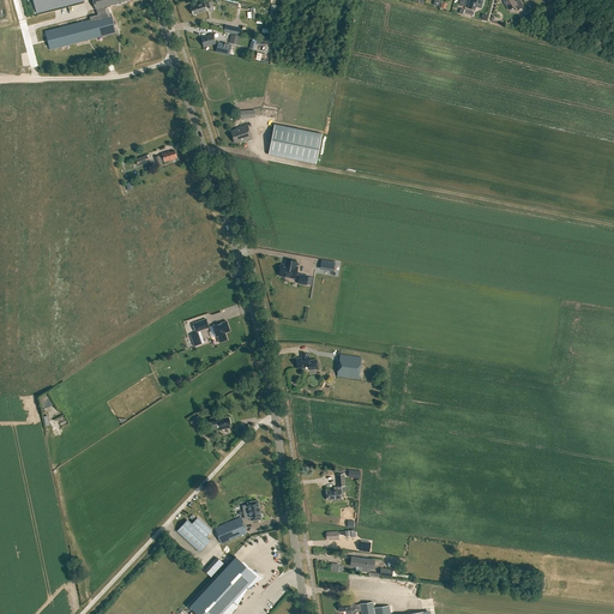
[(32,0),(36,13),(84,1),(83,0),(32,0)]
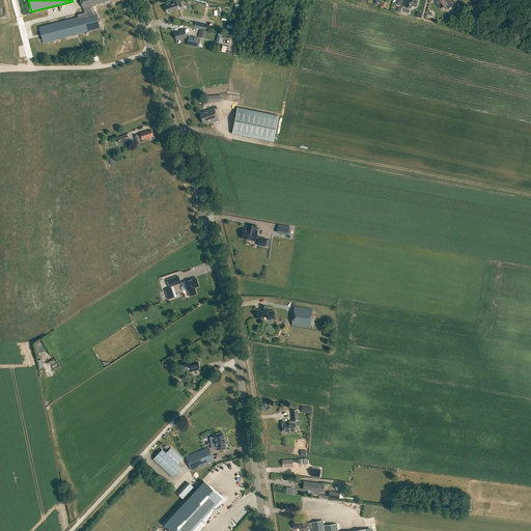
[(99,4),(99,5),(101,4),(101,3),(102,3),(102,4),(106,3),(106,2),(111,0),(80,0),(83,9),(84,12),(77,15),(78,17),(70,19),(39,27),(44,44),(100,28),(95,12),(94,12),(93,6),(96,5),(99,4)]
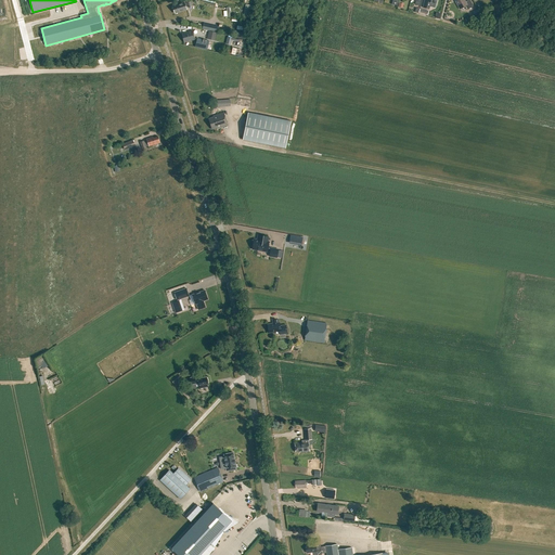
[(424,0),(423,8),(429,9),(430,2),(436,4),(436,0),(428,0),(428,1),(424,0)]
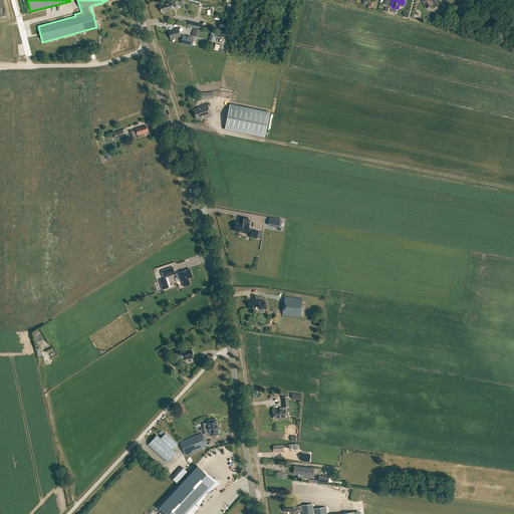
[(431,5),(433,9),(439,6),(435,0),(433,0),(431,1),(430,0),(421,0),(422,1),(422,2),(426,8),(431,5)]
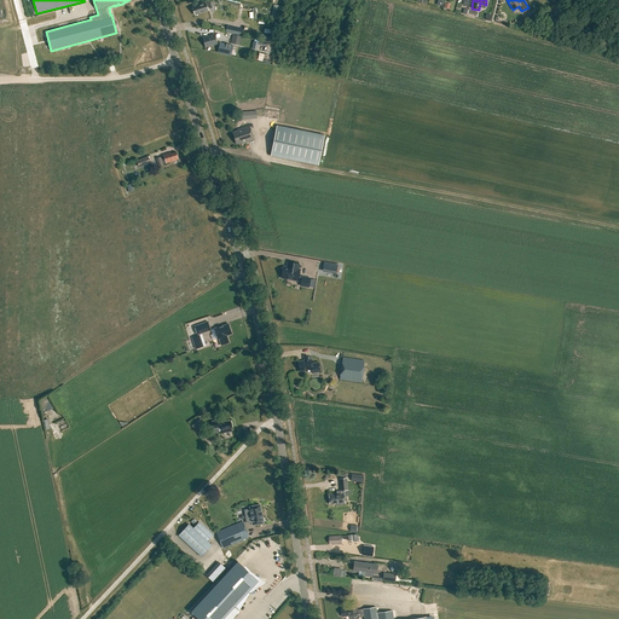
[(206,3),(192,6),(195,15),(208,11),(206,3)]
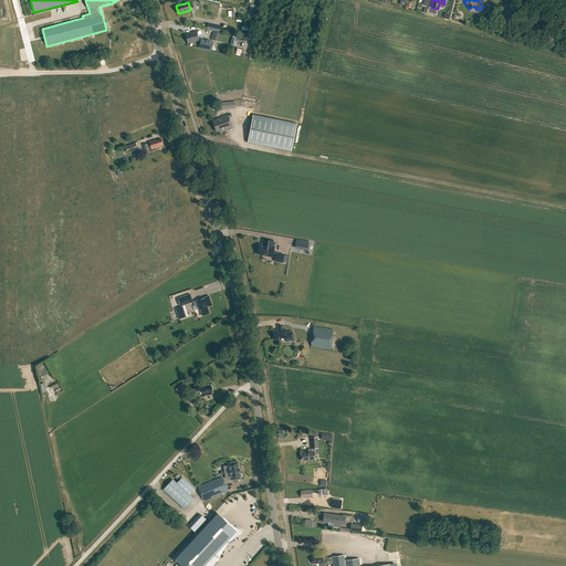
[(196,31),(185,34),(188,43),(198,41),(196,31)]
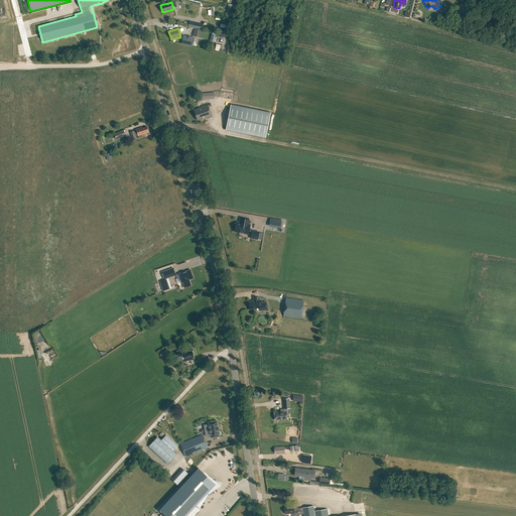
[(195,29),(192,36),(200,37),(202,30),(195,29)]
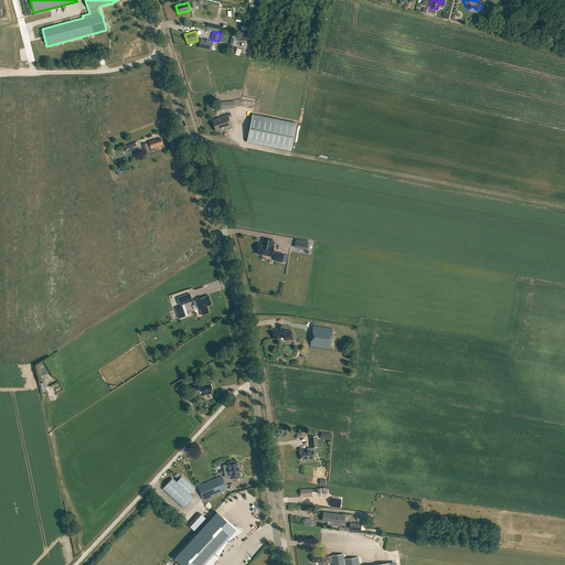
[(199,48),(211,50),(213,42),(201,39),(199,48)]
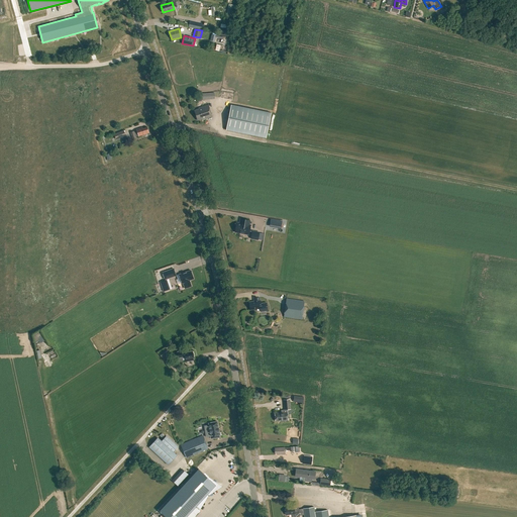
[(204,119),(212,117),(208,105),(199,108),(199,109),(194,110),(197,120),(201,119),(204,119)]
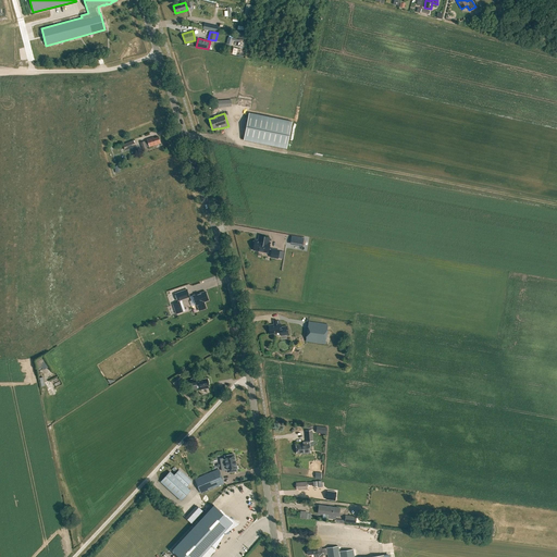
[(249,113),(244,140),(286,149),(292,122),(249,113)]
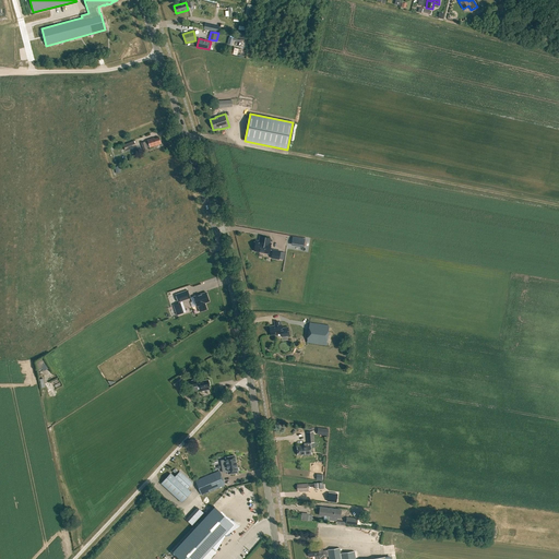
[(159,137),(155,139),(154,137),(147,140),(149,141),(142,143),(145,152),(149,150),(147,147),(151,146),(151,147),(162,143),(159,137)]
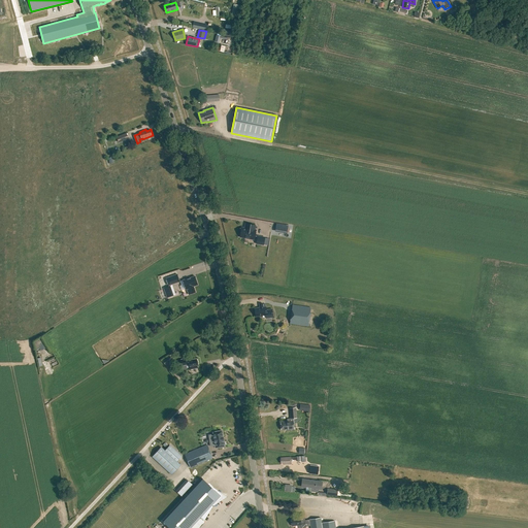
[(117,137),(119,142),(128,138),(127,133),(117,137)]
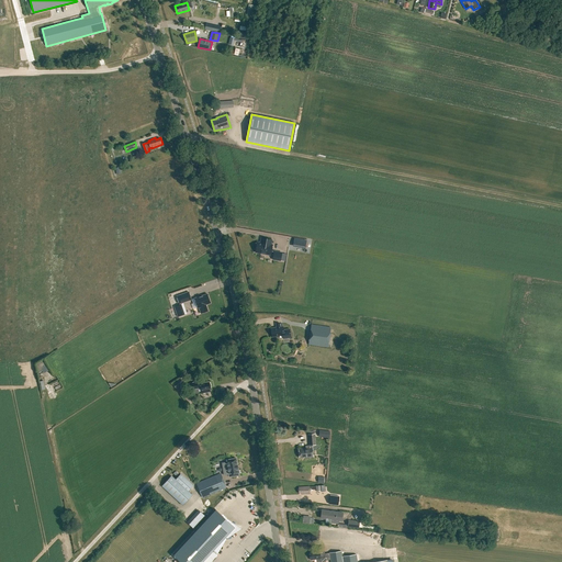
[(259,243),(258,253),(263,254),(263,253),(268,254),(268,255),(272,255),(274,246),(272,245),(273,240),(265,238),(263,244),(259,243)]
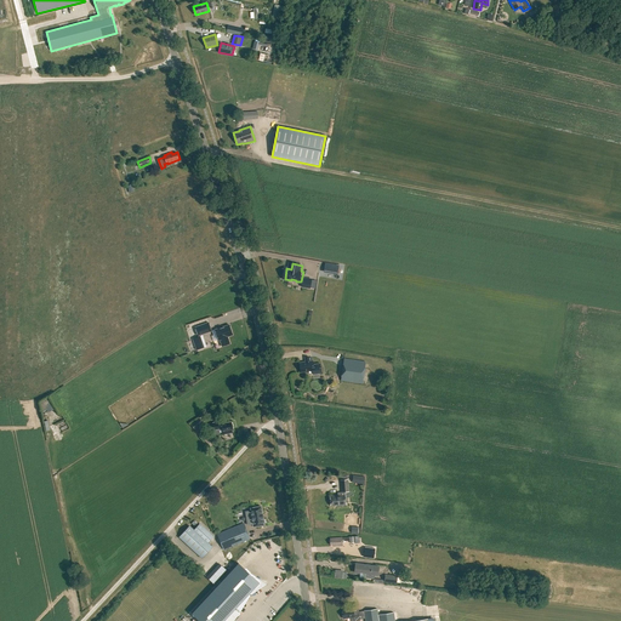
[(314,280),(306,278),(303,288),(313,289),(314,280)]
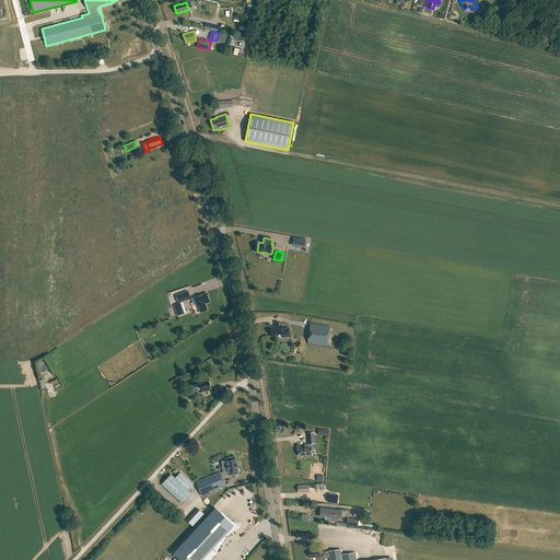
[(176,295),(178,303),(190,299),(188,291),(176,295)]
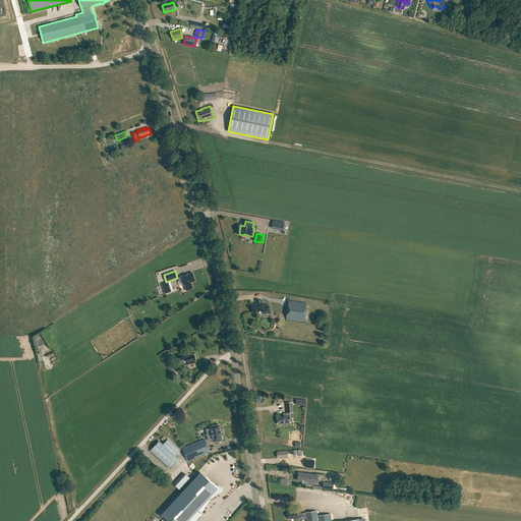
[(184,285),(186,291),(193,288),(191,283),(195,281),(192,273),(180,277),(183,285),(184,285)]
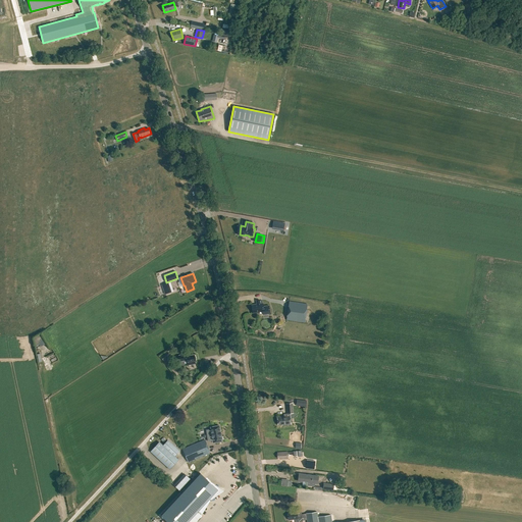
[(170,293),(167,283),(162,284),(165,294),(170,293)]
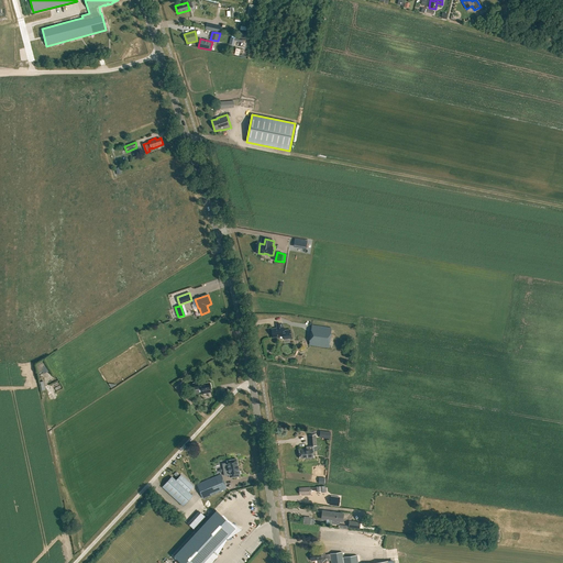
[(273,338),(283,335),(284,340),(291,339),(290,329),(284,330),(284,327),(282,327),(280,323),(277,323),(277,328),(272,329),(273,338)]
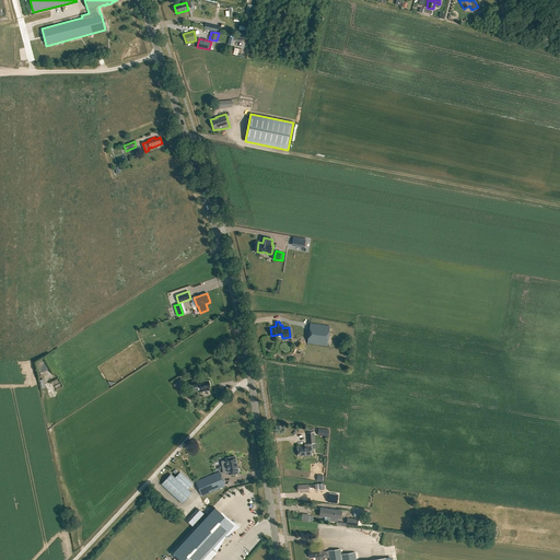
[(307,342),(327,345),(329,325),(310,323),(307,342)]
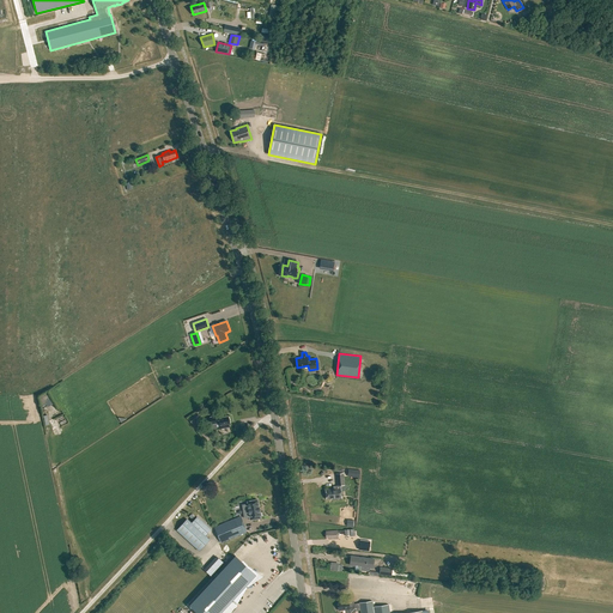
[(50,399),(46,393),(40,396),(41,398),(38,399),(41,404),(50,399)]
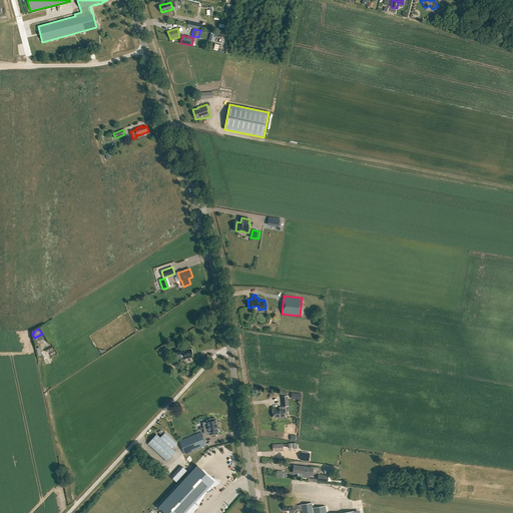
[(157,351),(164,361),(168,358),(163,352),(166,350),(163,346),(157,351)]
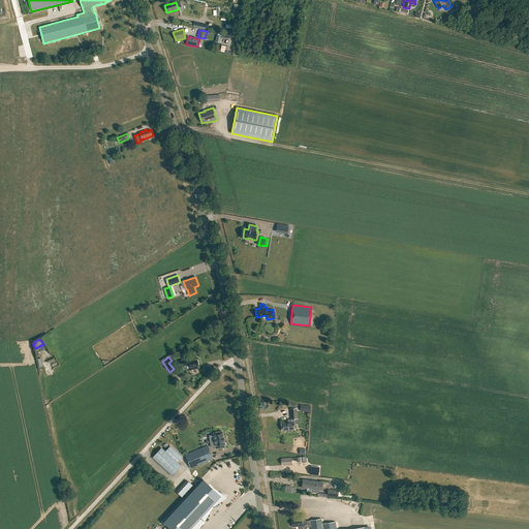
[(198,366),(198,364),(198,363),(197,361),(197,360),(189,362),(189,360),(182,361),(183,366),(189,365),(190,368),(191,370),(198,369),(197,367),(198,367),(198,366)]
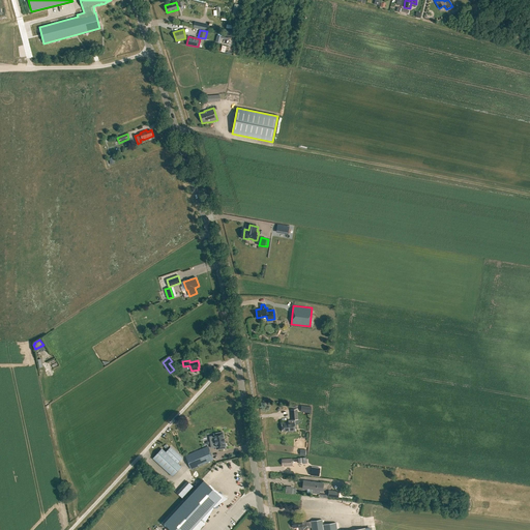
[(287,431),(287,432),(295,431),(294,419),(298,419),(297,409),(290,410),(291,420),(288,420),(288,422),(282,423),(282,431),(287,431)]
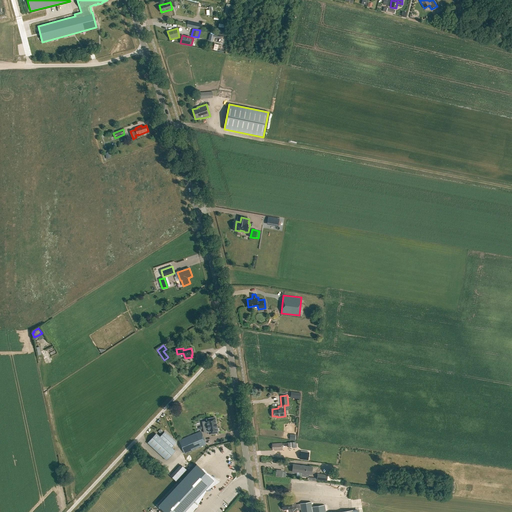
[(217,435),(215,420),(206,421),(206,423),(202,424),(204,435),(208,434),(208,436),(217,435)]
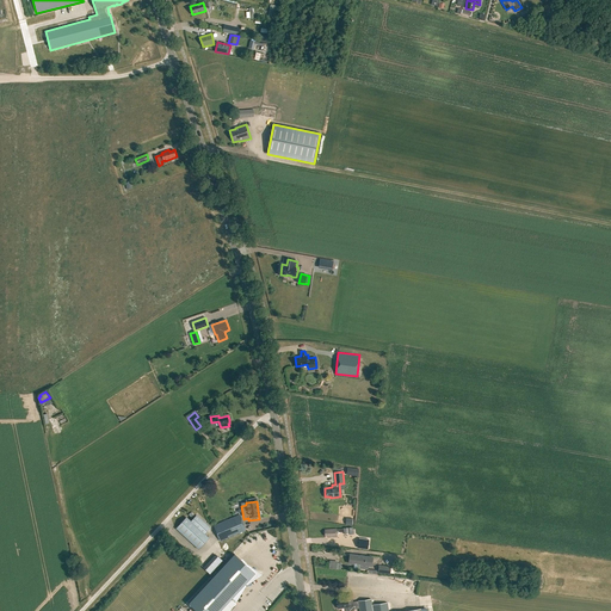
[(204,535),(210,528),(196,516),(191,522),(186,518),(177,529),(198,549),(209,538),(204,535)]
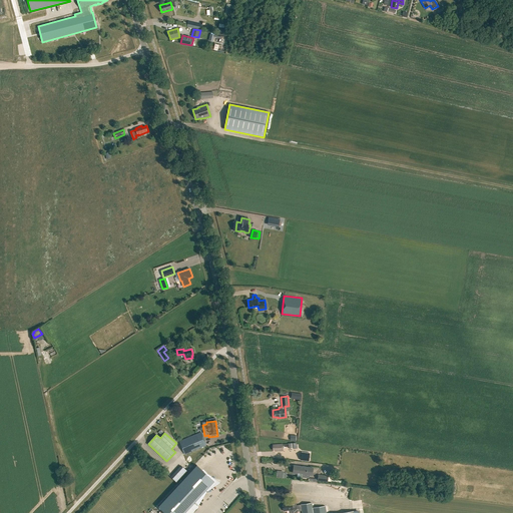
[(186,441),(180,443),(185,454),(191,452),(200,448),(196,437),(192,438),(193,441),(188,443),(186,441)]
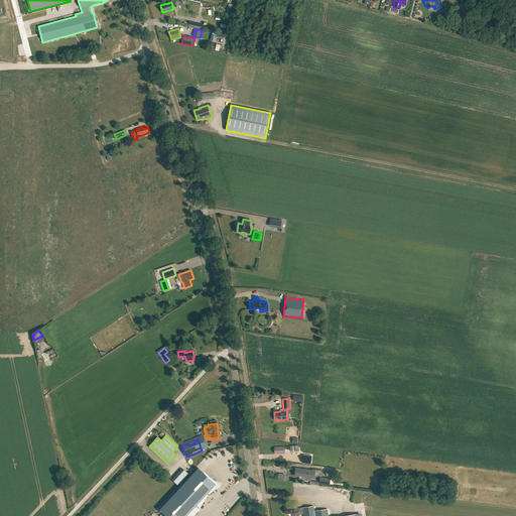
[(303,455),(302,463),(310,464),(311,456),(303,455)]
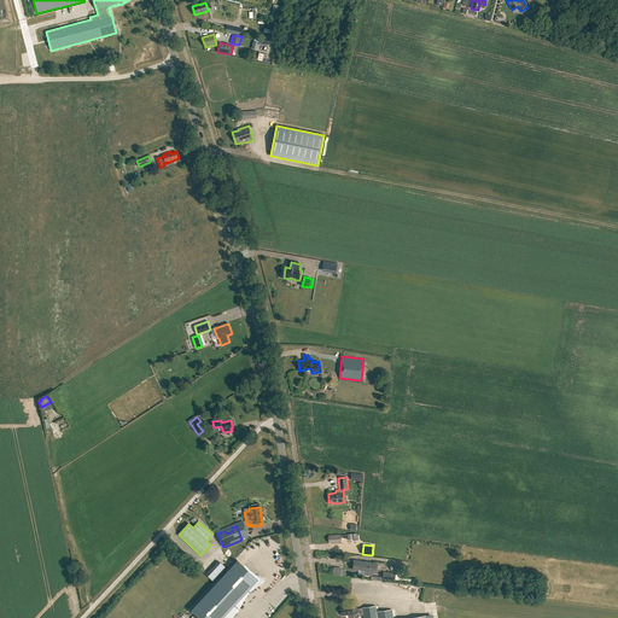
[(237,560),(191,611),(198,617),(222,617),(228,612),(234,606),(239,610),(239,608),(245,599),(243,596),(245,594),(248,592),(251,589),(261,583),(255,577),(244,567),(237,560)]
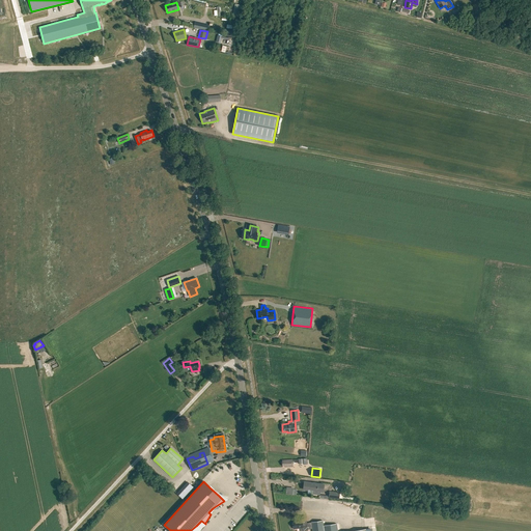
[(308,490),(307,494),(319,495),(320,492),(323,492),(324,484),(304,482),(303,488),(308,490)]
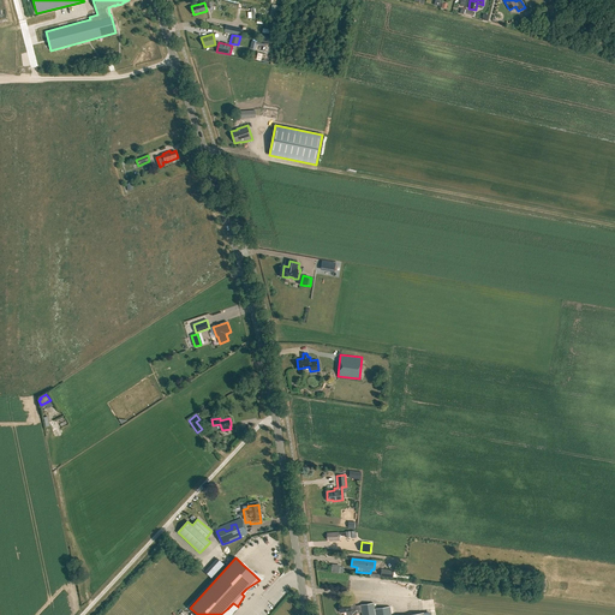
[(346,611),(346,614),(350,614),(356,614),(356,613),(362,613),(360,614),(394,614),(394,610),(390,610),(389,607),(375,609),(374,603),(350,607),(350,603),(339,604),(340,613),(346,611)]
